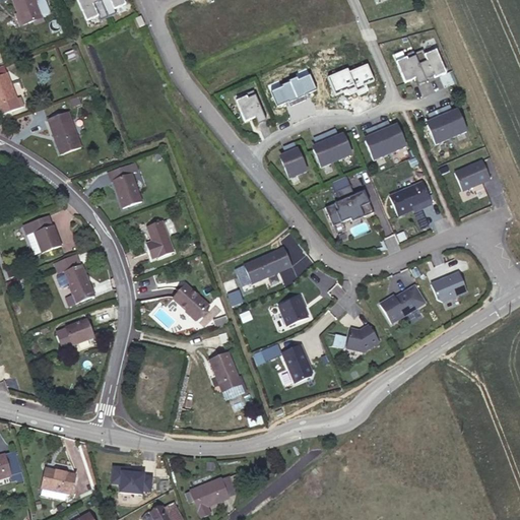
[(11,0),(17,13),(22,25),(43,18),(36,0),(11,0)]
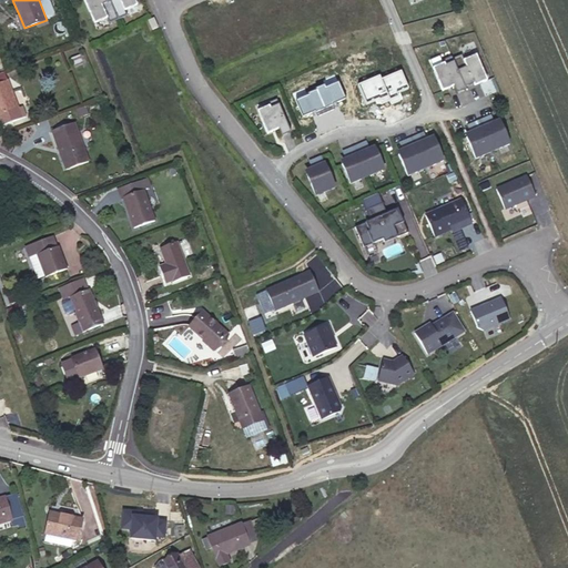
[(117,17),(110,0),(83,0),(95,26),(117,17)]
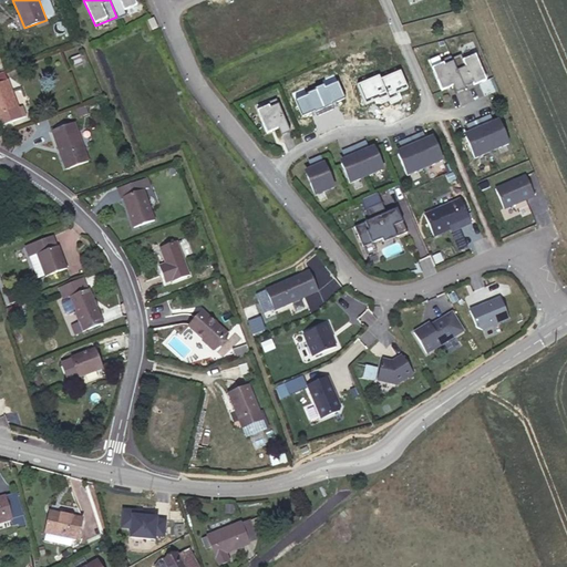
[(110,0),(116,17),(138,7),(135,0),(110,0)]
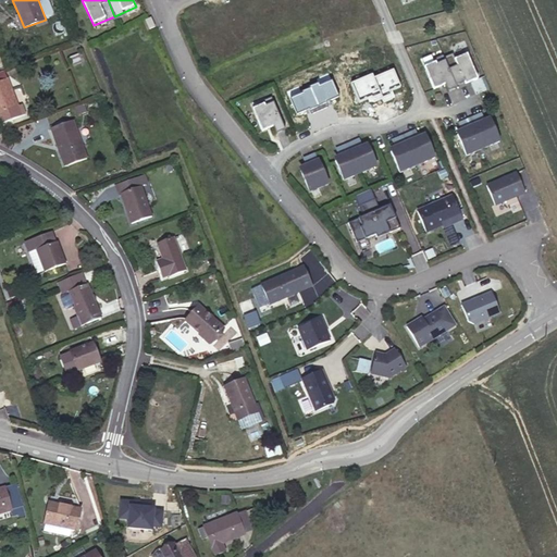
[(82,62),(78,53),(69,57),(73,65),(82,62)]
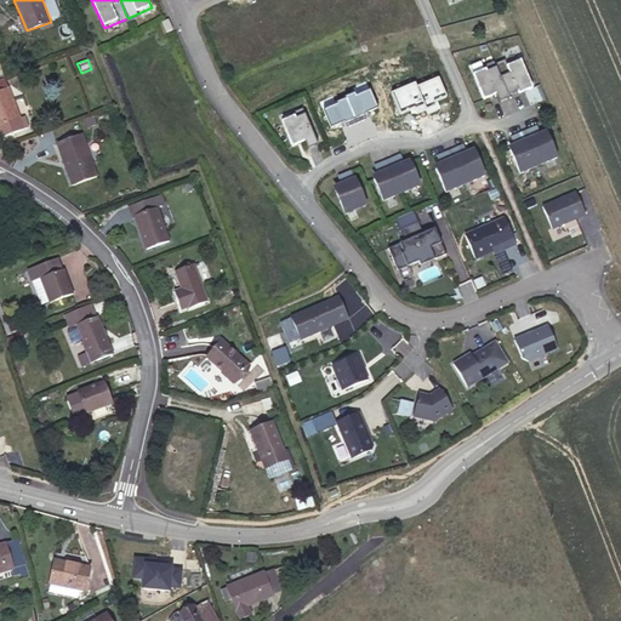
[(496,66),(497,69),(510,97),(519,92),(522,96),(535,91),(522,61),(507,68),(505,62),(496,66)]
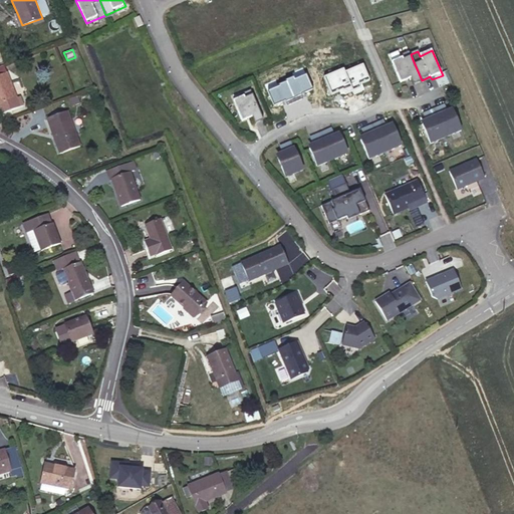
[(422,80),(412,57),(405,61),(403,58),(392,63),(402,85),(412,80),(414,86),(423,82),(422,80)]
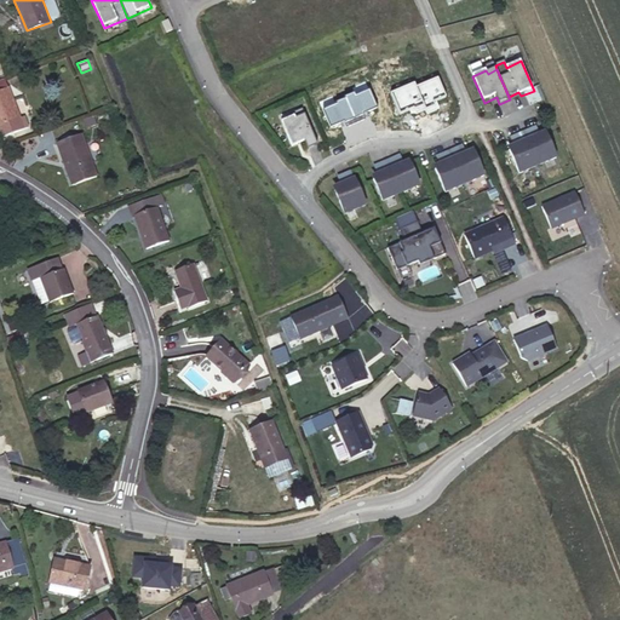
[(5,79),(0,80),(0,128),(4,137),(28,128),(24,116),(19,118),(5,79)]
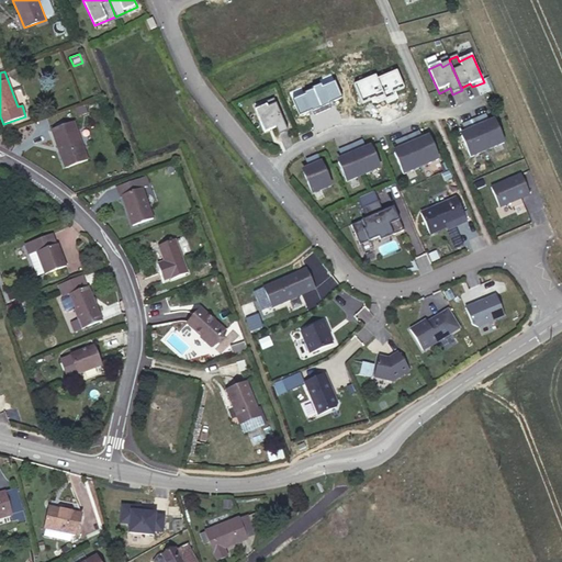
[(268,107),(256,112),(265,135),(277,130),(280,136),(289,133),(278,105),(269,110),(268,107)]
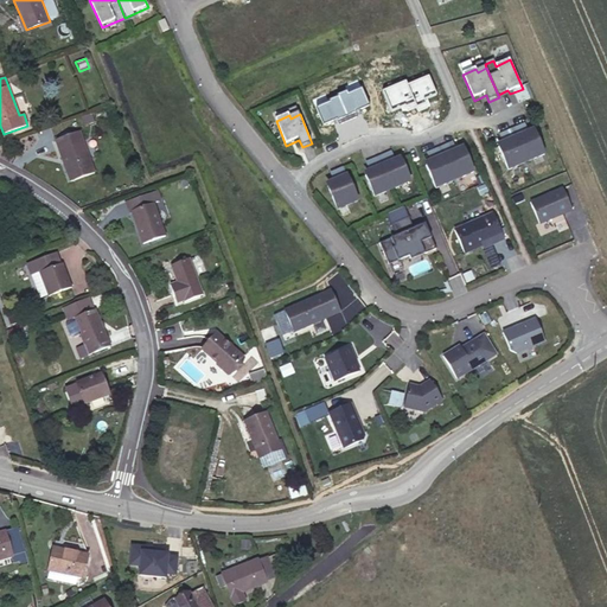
[(523,123),(494,135),(510,170),(547,154),(535,126),(526,129),(523,123)]
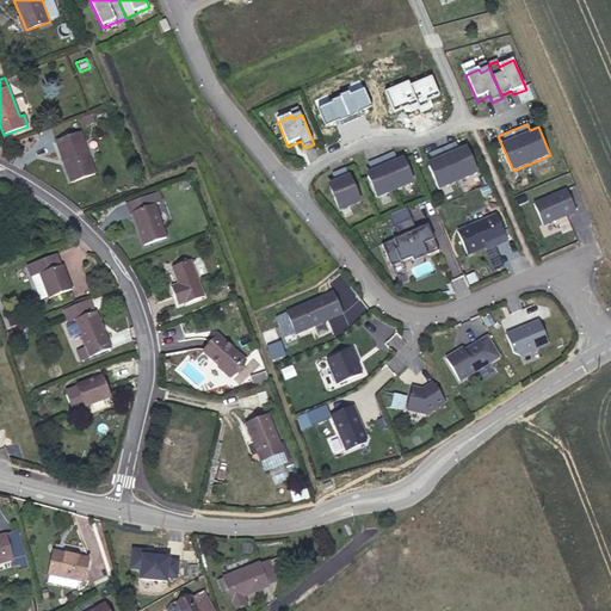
[(96,174),(80,131),(56,141),(71,183),(96,174)]
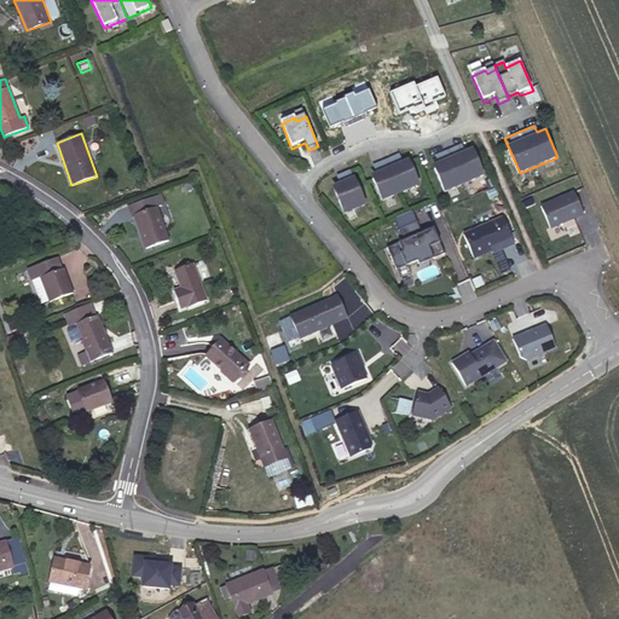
[(485,175),(474,146),(464,150),(462,144),(431,156),(445,192),(485,175)]
